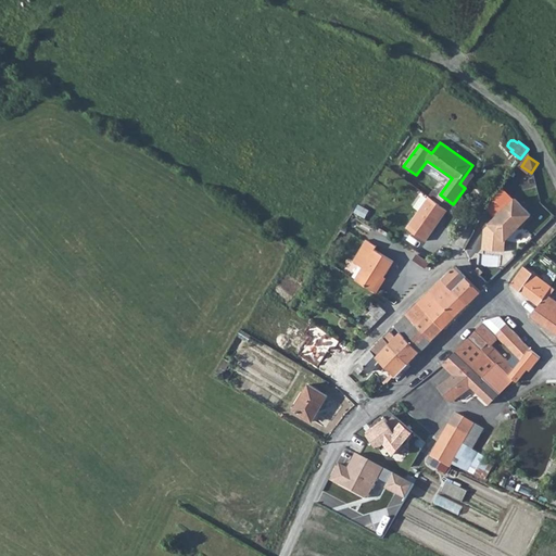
[(429,197),(408,227),(426,240),(447,210),(429,197)]
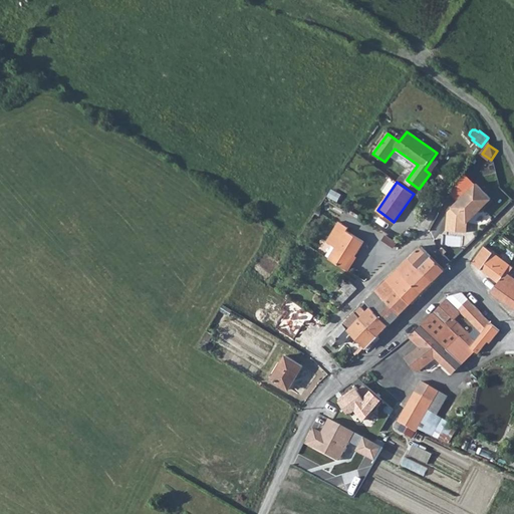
[(465,232),(467,221),(490,198),(476,184),(453,207),(452,216),(448,216),(446,231),(465,232)]
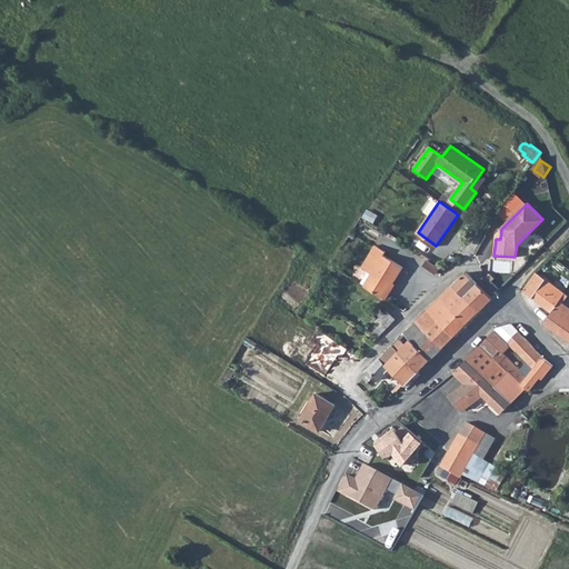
[(365,286),(383,298),(392,282),(393,283),(403,267),(382,255),(386,251),(375,245),(361,267),(371,273),(365,286)]
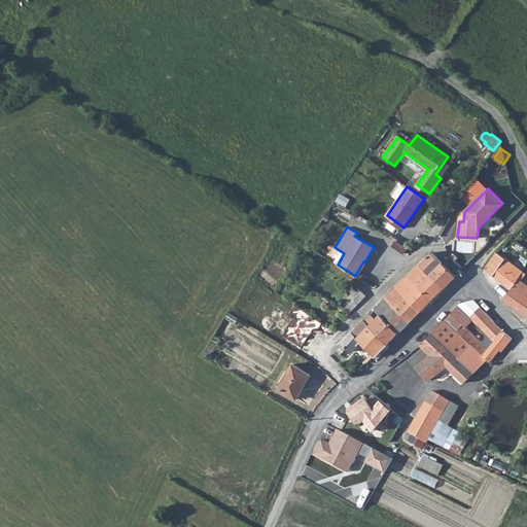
[(384,240),(408,255),(412,249),(413,248),(411,247),(387,234),(384,240)]
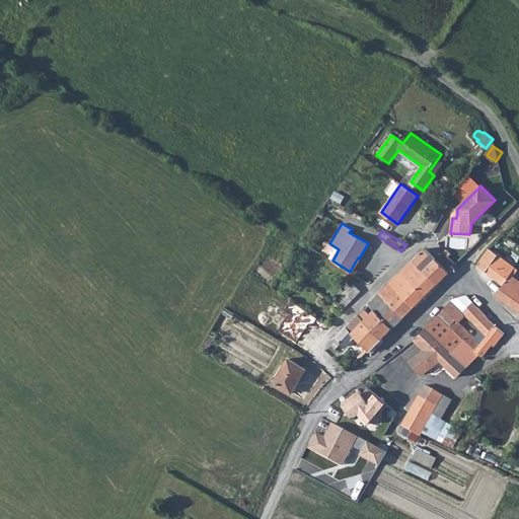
[(414,261),(424,271),(436,258),(426,248),(414,261)]
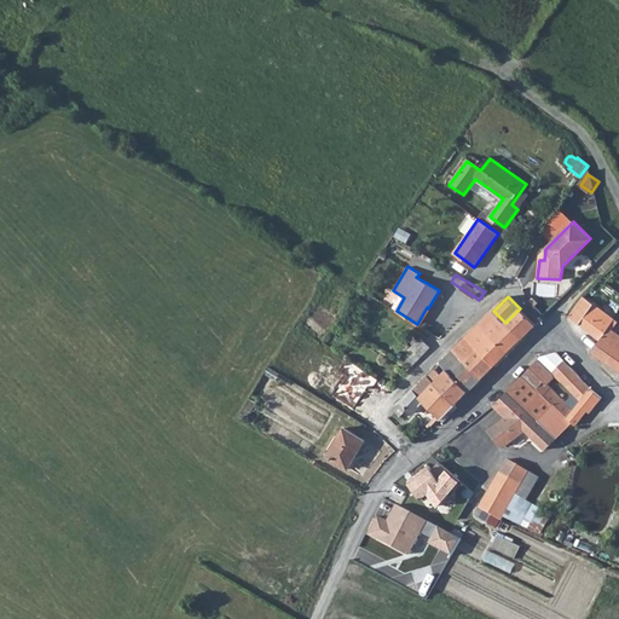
[(583,296),(568,317),(600,340),(590,352),(618,371),(618,335),(612,330),(618,323),(583,296)]
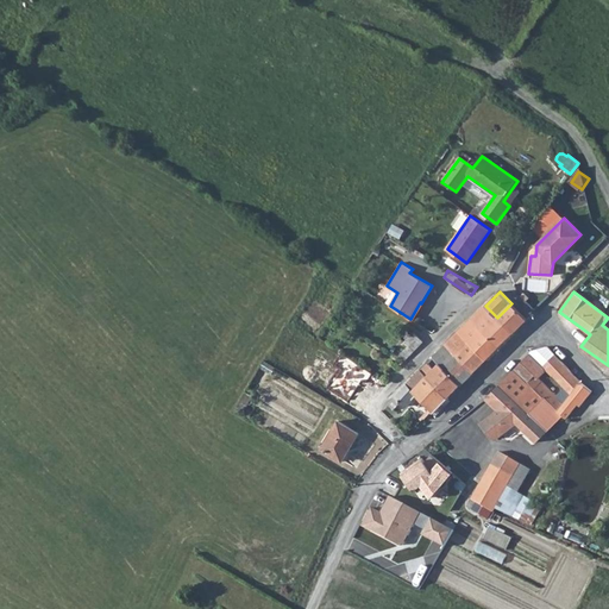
[(497,318),(513,332),(526,319),(512,303),(497,318)]
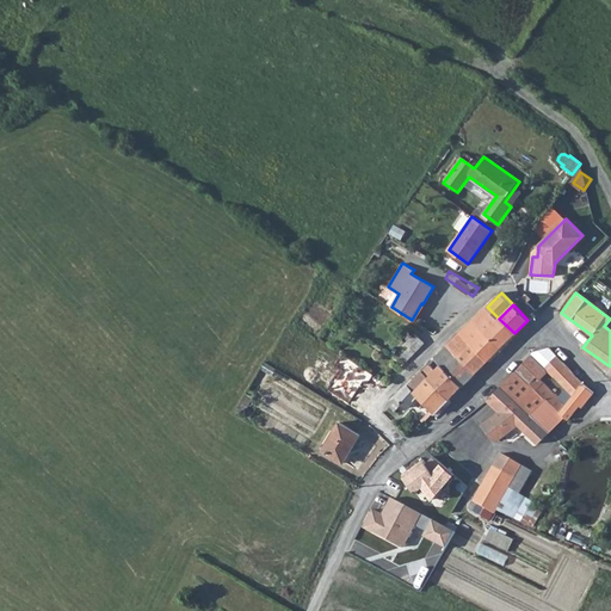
[(460,334),(473,346),(488,360),(514,333),(499,319),(487,307),(460,334)]
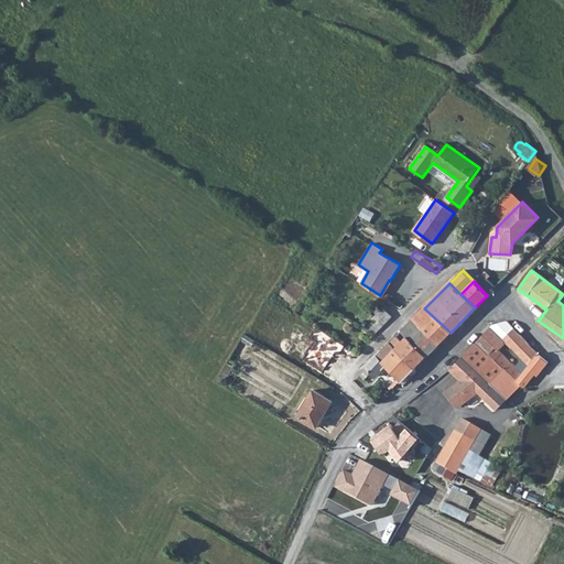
[(383,307),(373,317),(384,325),(394,315),(383,307)]
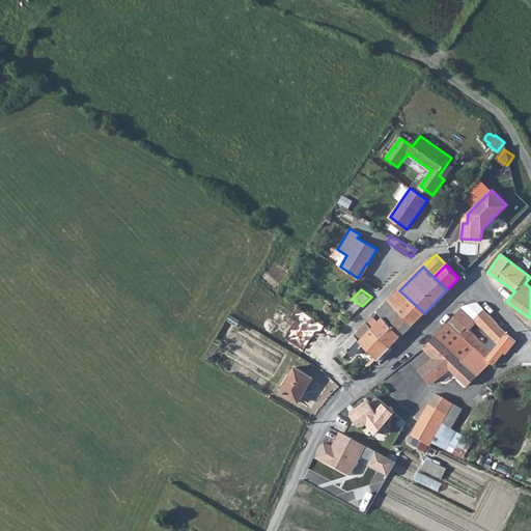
[(389,302),(399,311),(411,301),(399,290),(389,302)]
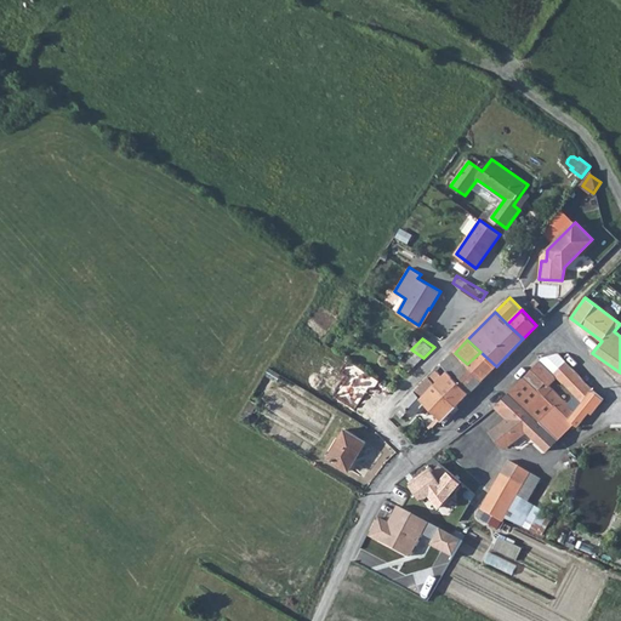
[(468,366),(483,380),(496,366),(480,352),(467,364),(468,366)]
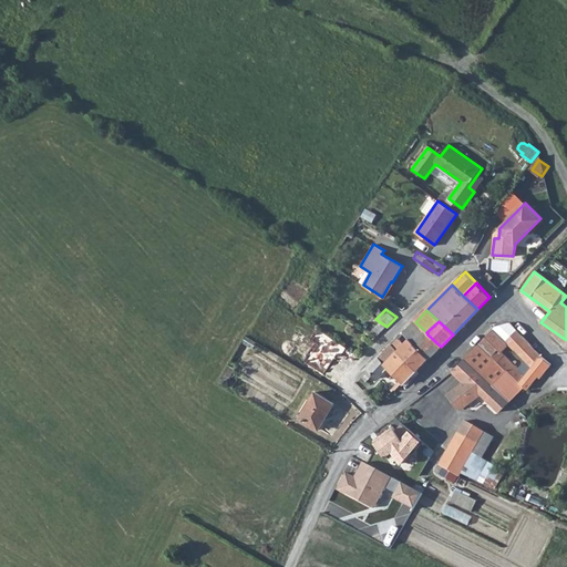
[(403,333),(416,346),(428,334),(426,332),(415,322),(403,333)]
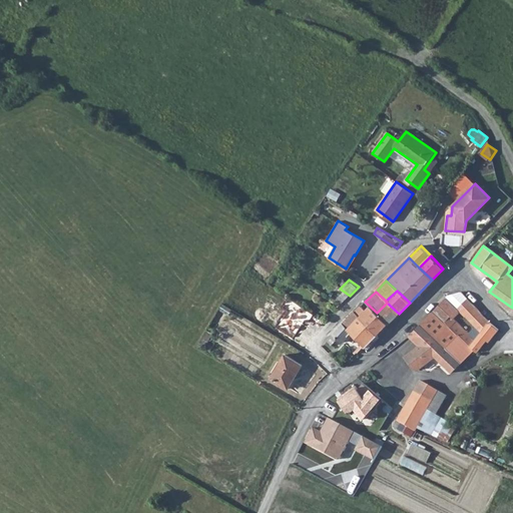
[(459,307),(461,305),(467,298),(461,292),(448,296),(459,307)]
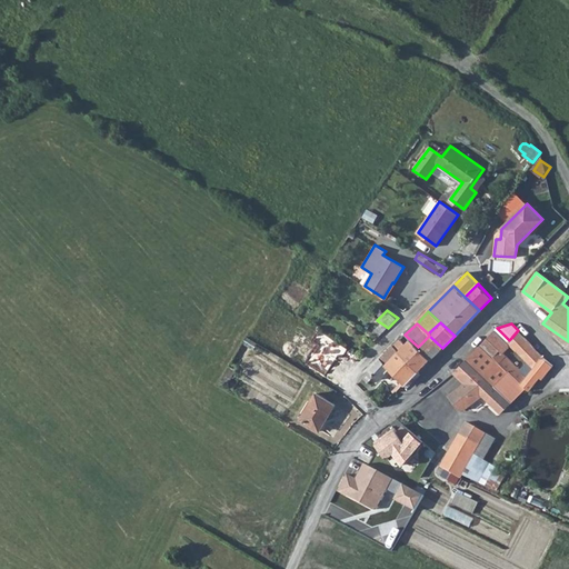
[(487,339),(493,346),(501,337),(495,330),(487,339)]
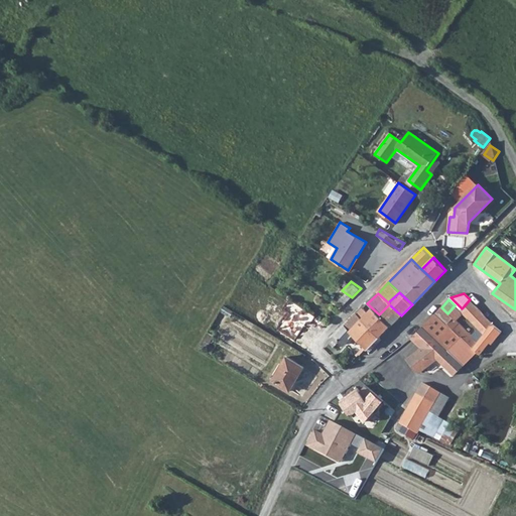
[(447,324),(461,336),(474,349),(494,325),(486,316),(470,299),(464,306),(471,313),(468,317),(481,330),(474,338),(456,320),(454,321),(452,318),(447,324)]
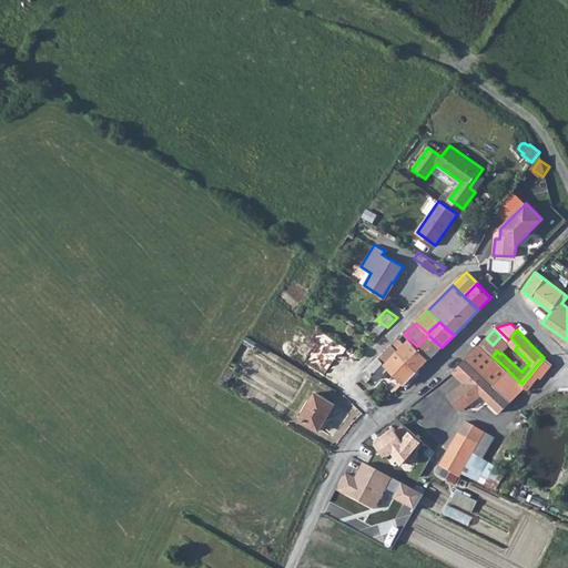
[(393,345),(418,371),(430,359),(417,346),(404,334),(393,345)]
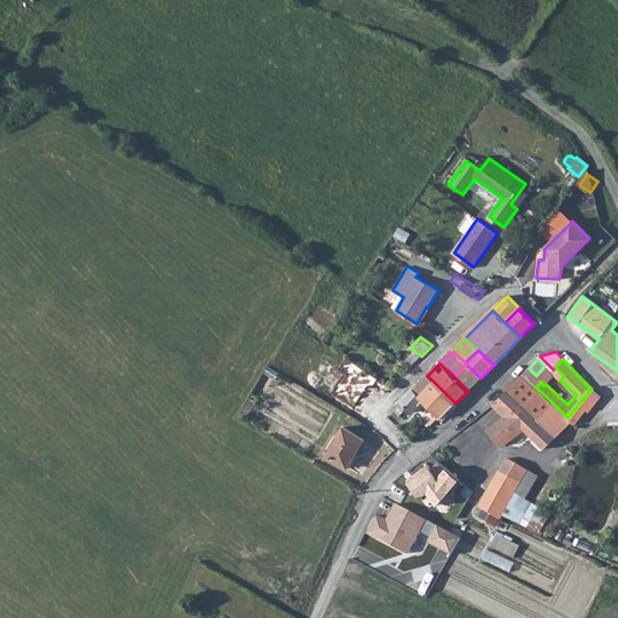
[(454,377),(468,391),(481,378),(466,365),(454,377)]
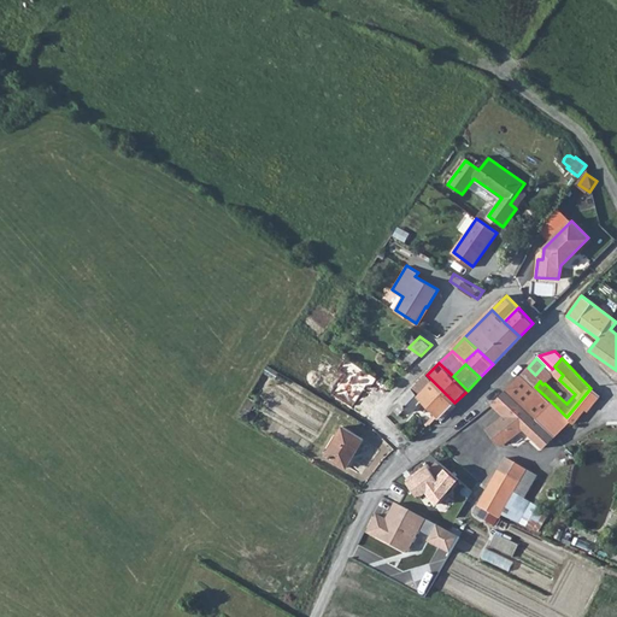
[(535,375),(541,380),(540,381),(542,385),(545,383),(550,377),(551,372),(550,371),(544,365),(535,375)]
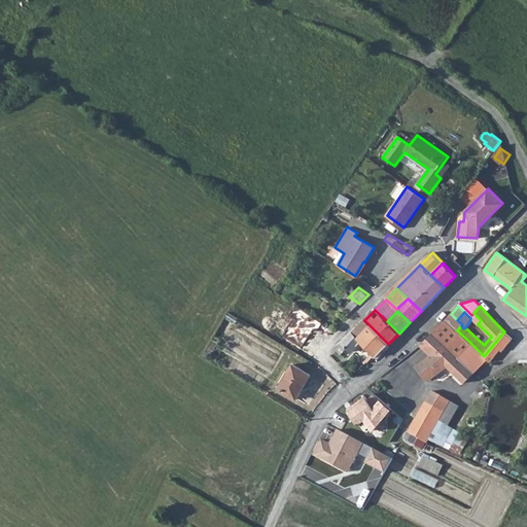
[(469,317),(470,318),(478,324),(481,320),(473,313),(471,315),(469,317)]
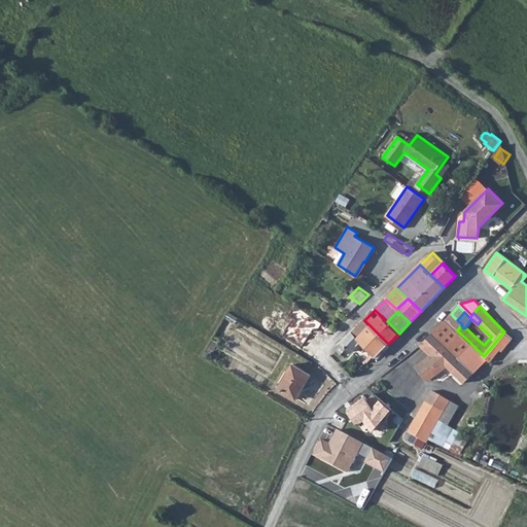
[(445,319),(457,330),(461,325),(462,324),(457,320),(451,314),(445,319)]
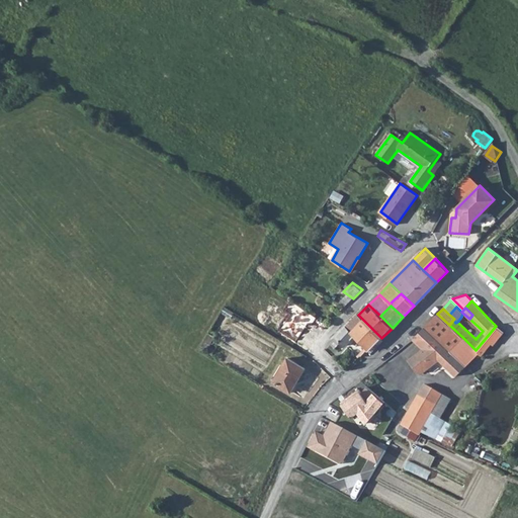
[(424,328),(451,351),(462,337),(449,325),(437,314),(424,328)]
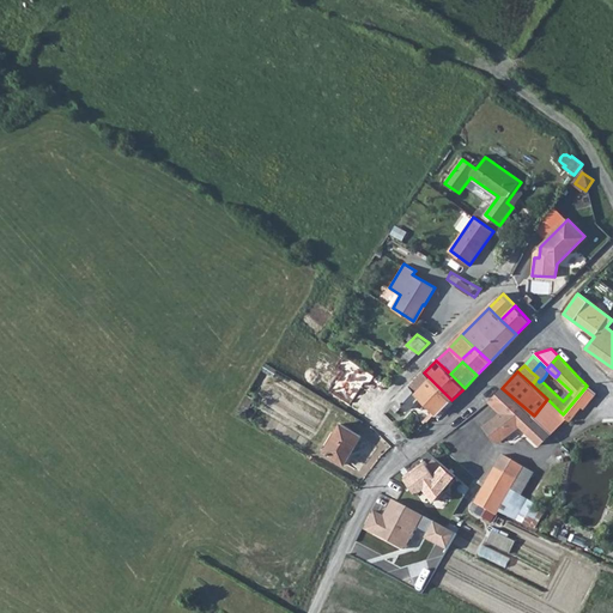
[(388,408),(395,414),(404,405),(408,410),(412,406),(428,420),(436,414),(437,416),(451,400),(424,372),(412,386),(406,390),(388,408)]
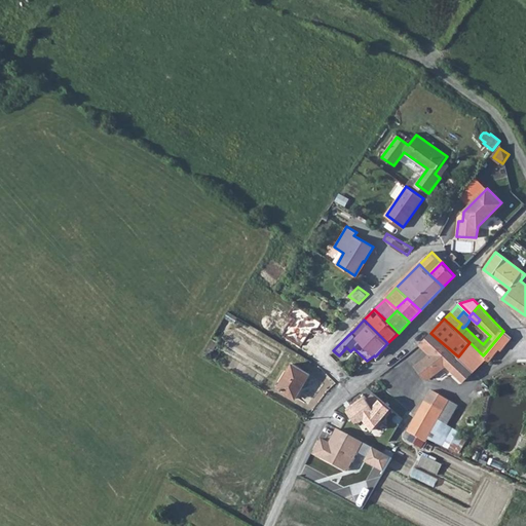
[(483,355),(487,359),(489,361),(499,349),(500,350),(511,338),(503,331),(483,355)]
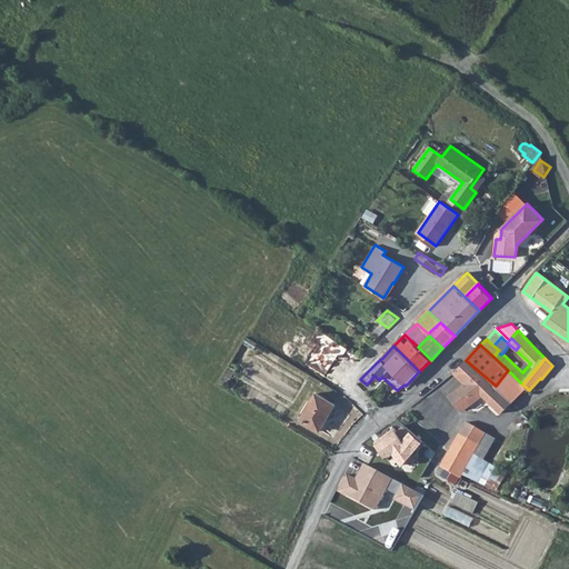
[(463,383),(450,397),(460,409),(463,410),(478,397),(482,400),(496,386),(466,360),(453,373),(463,383)]
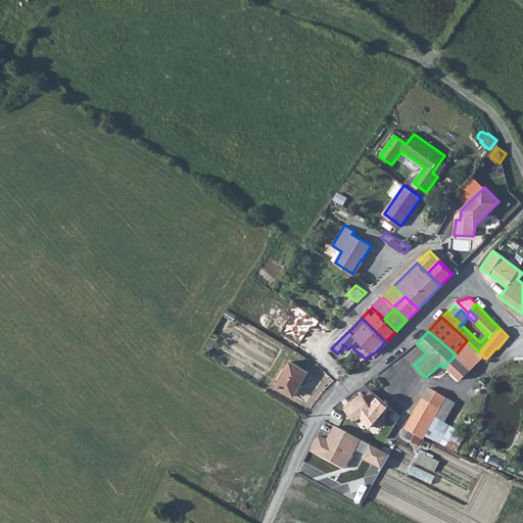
[(456,354),(468,367),(472,370),(484,357),(480,353),(467,340),(456,354)]
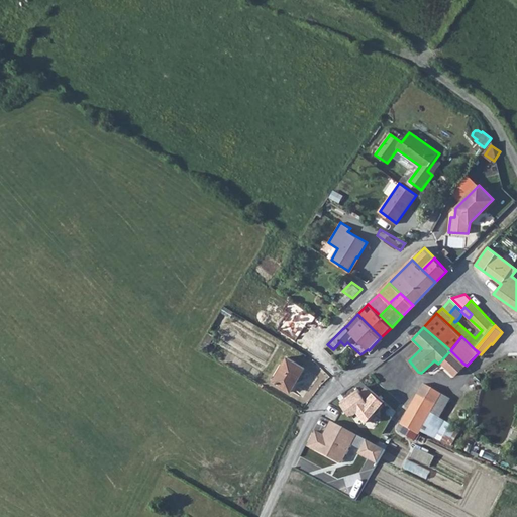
[(438,364),(443,370),(456,369),(462,363),(450,350),(438,364)]
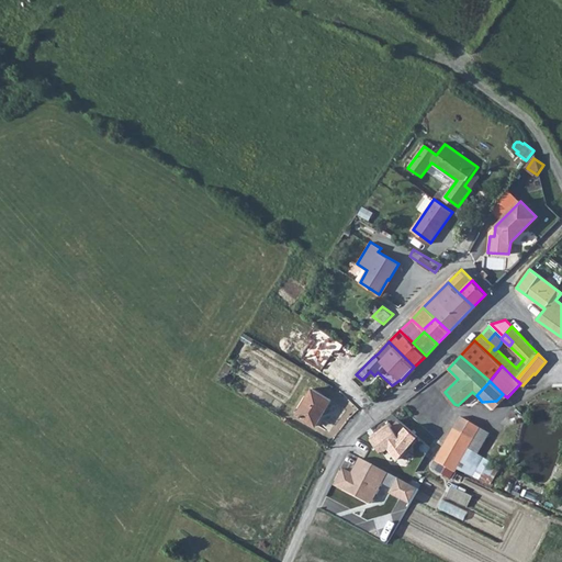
[(298,412),(316,423),(332,397),(313,386),(298,412)]
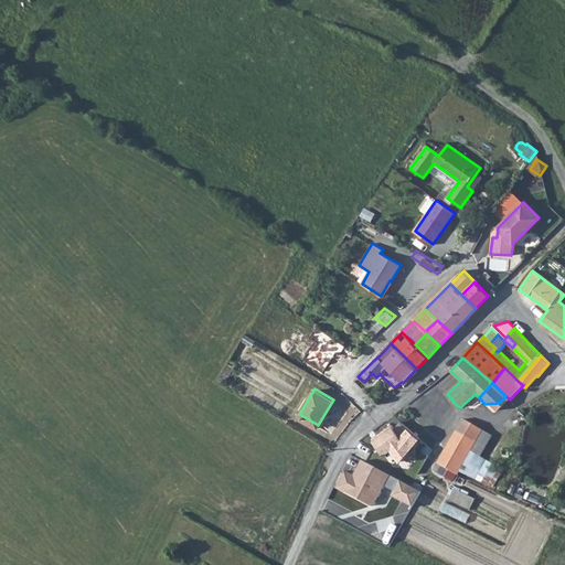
[(457,432),(476,443),(482,430),(467,422),(464,419),(457,432)]
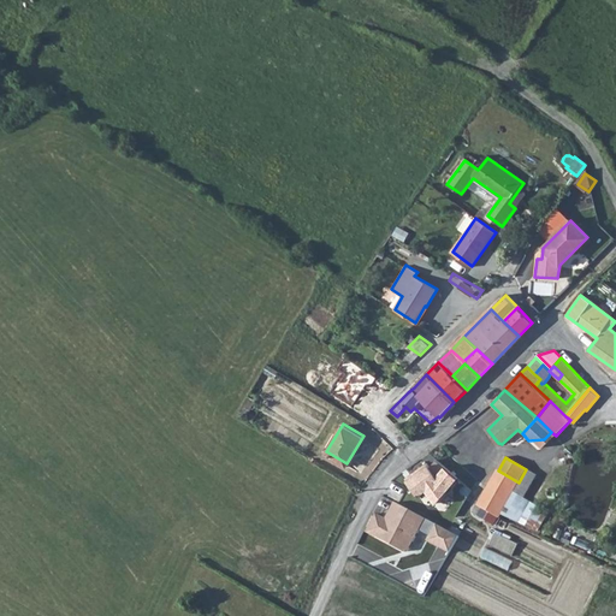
[(427,465),(409,475),(412,478),(407,480),(418,496),(426,491),(434,503),(458,479),(438,461),(430,468),(427,465)]
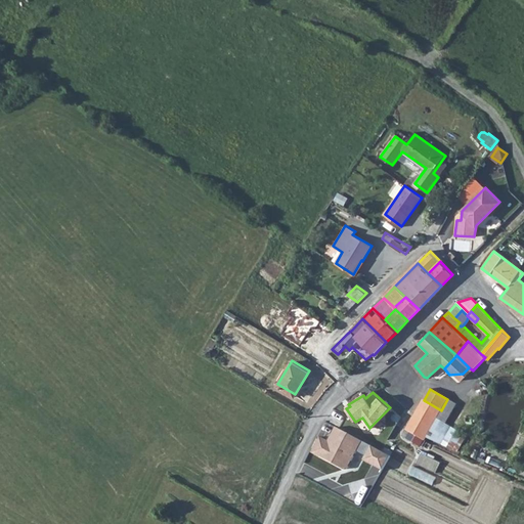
[(424,400),(406,430),(416,436),(412,442),(420,446),(424,438),(441,410),(424,400)]
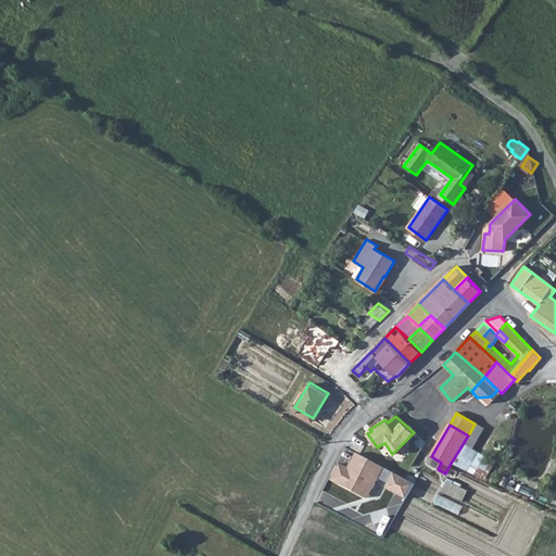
[(355,453),(350,464),(353,465),(350,469),(339,463),(329,480),(364,497),(367,496),(377,478),(388,483),(384,489),(405,498),(413,484),(355,453)]
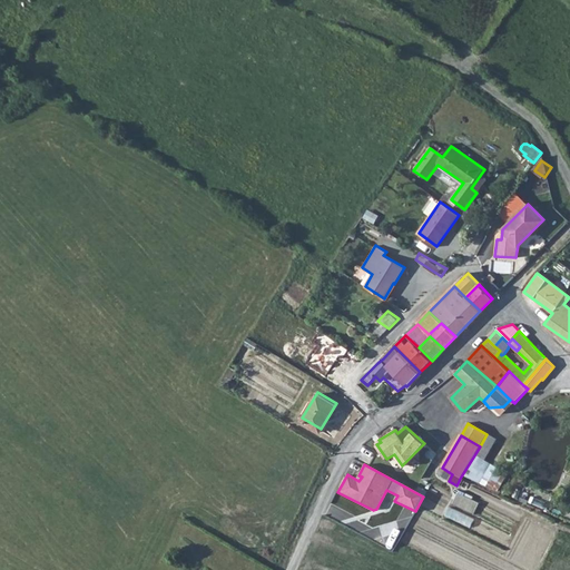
[(459,493),(454,504),(477,514),(481,503),(459,493)]
